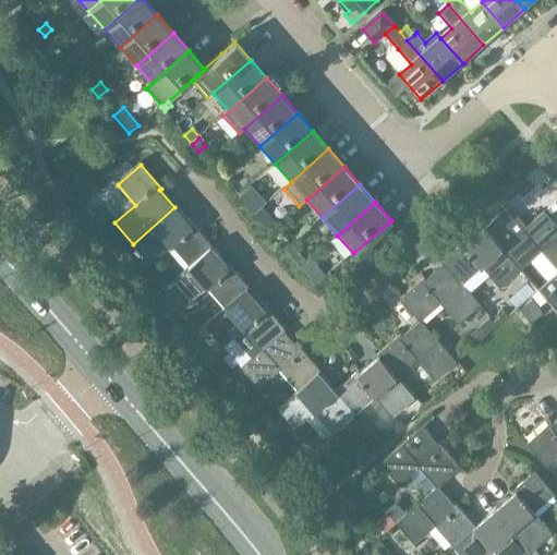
[(172,246),(189,266),(191,267),(212,250),(214,248),(193,225),(191,226),(174,207),(133,244),(152,265),(172,246)]
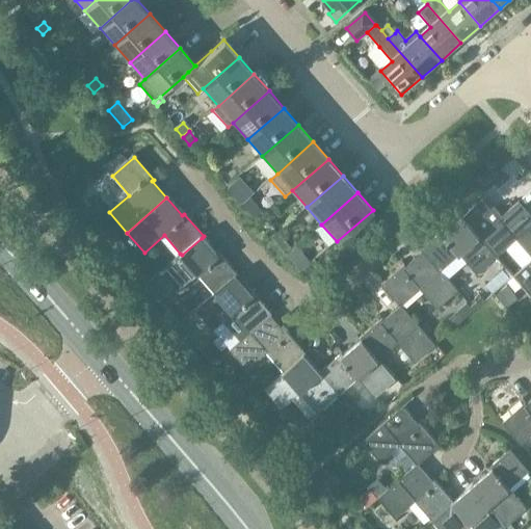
[(248,199),(242,205),(257,221),(263,215),(248,199)]
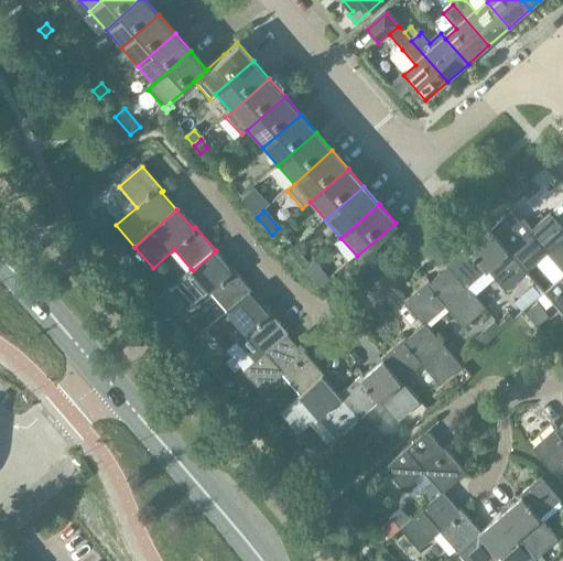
[(523,222),(505,238),(513,248),(509,252),(528,272),(548,255),(562,272),(562,230),(550,217),(533,232),(523,222)]
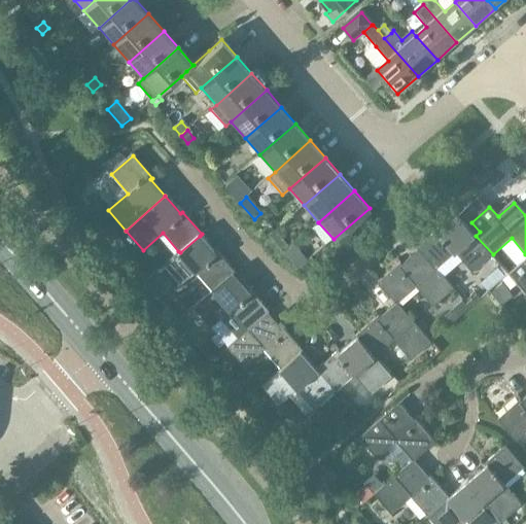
[(417,249),(419,251),(435,270),(436,270),(455,253),(471,273),(493,254),(476,236),(466,224),(459,216),(442,232),(440,230),(417,249)]
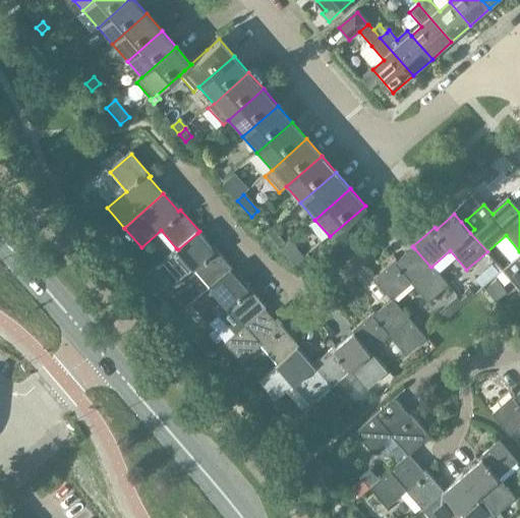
[(266,224),(261,228),(266,233),(271,229),(266,224)]
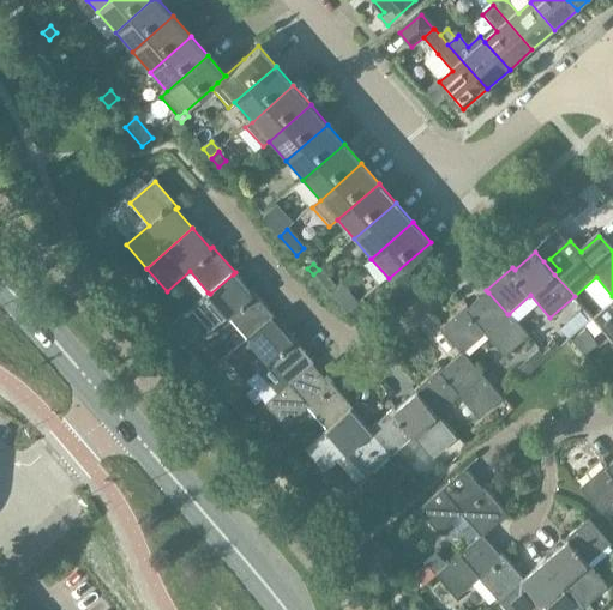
[(127,265),(118,272),(128,284),(136,277),(137,276),(127,265)]
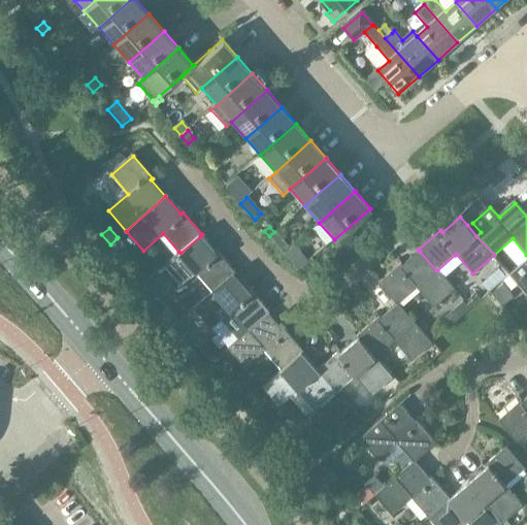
[(274,232),(269,236),(284,254),(290,249),(274,231),(274,232)]
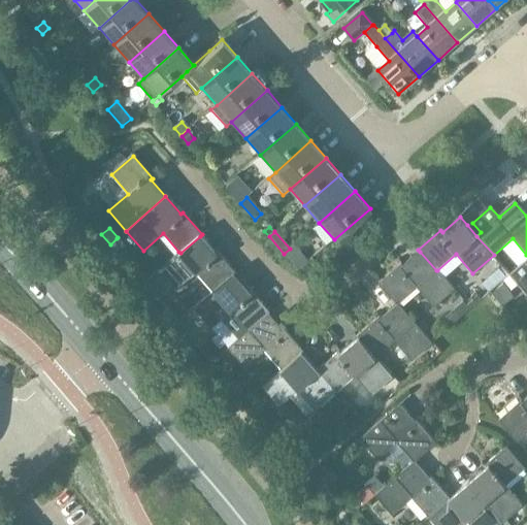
[(197,272),(213,291),(215,292),(234,275),(236,273),(217,251),(215,253),(200,236),(180,253),(178,252),(159,269),(177,290),(197,272)]
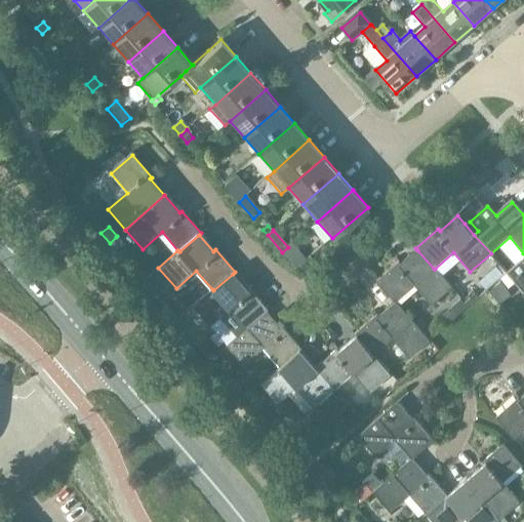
[(116,237),(110,243),(118,252),(125,247),(116,237)]
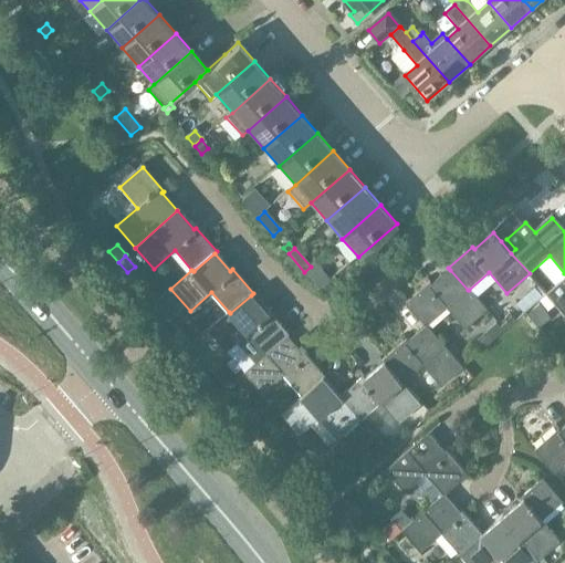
[(311,267),(304,272),(320,290),(330,281),(314,263),(311,267)]
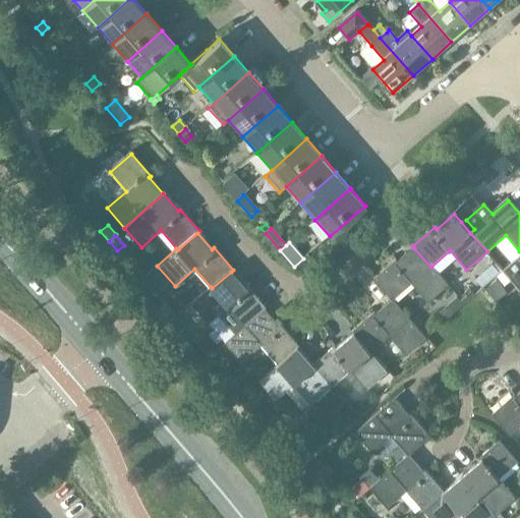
[(374,280),(392,300),(393,300),(411,284),(428,303),(448,285),(431,267),(430,267),(414,248),(398,263),(396,261),(374,280)]
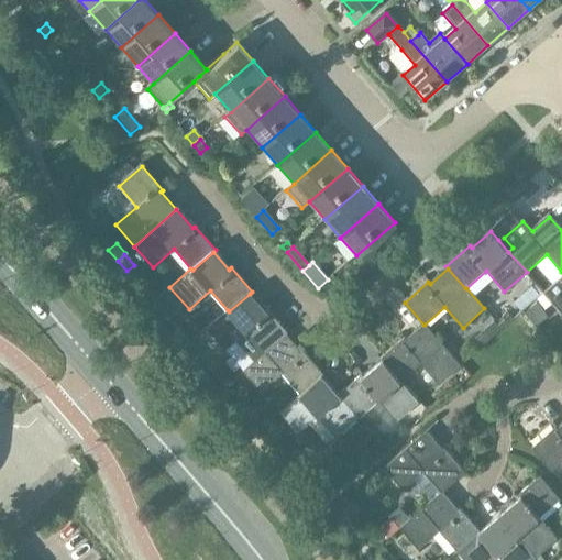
[(561,276),(543,294),(561,314),(561,276)]
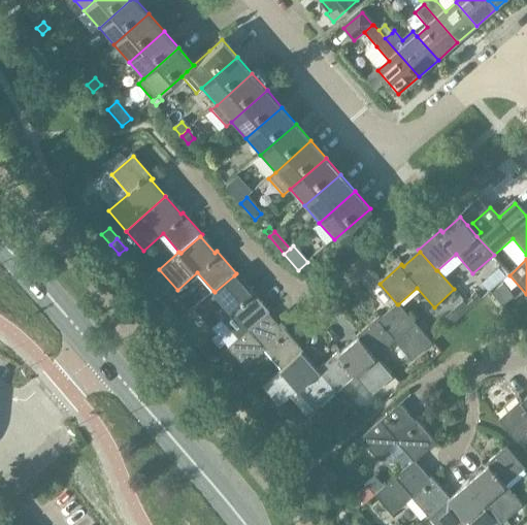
[(490,276),(497,285),(505,277),(498,270),(490,276)]
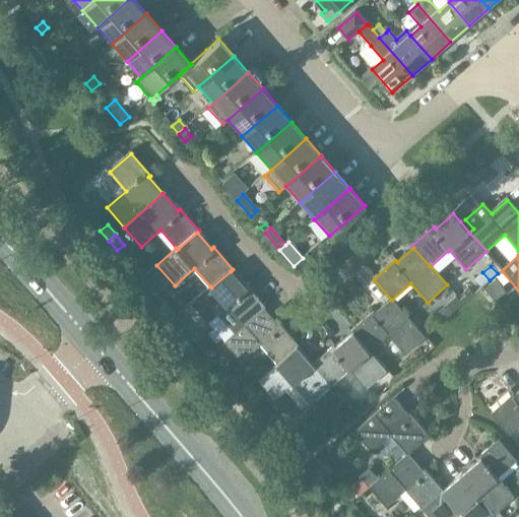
[(210,286),(191,304),(194,307),(208,324),(216,317),(233,335),(244,325),(245,327),(264,310),(266,308),(263,305),(247,286),(245,287),(231,271),(211,287),(210,286)]
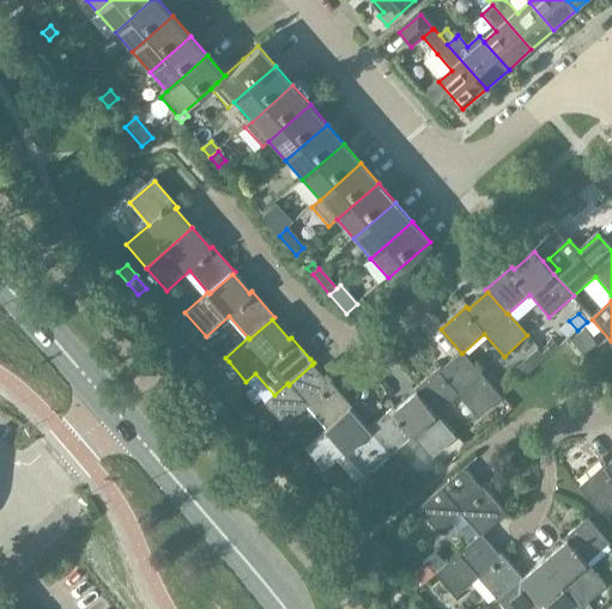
[(176,321),(165,330),(174,340),(185,330),(176,321)]
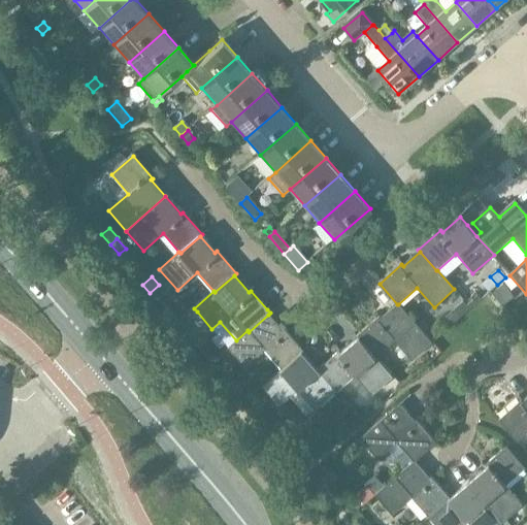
[(501,284),(490,294),(501,306),(513,296),(501,284)]
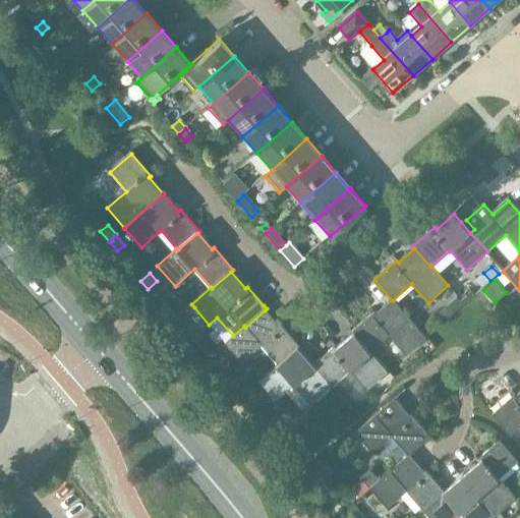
[(459,298),(465,305),(474,297),(468,290),(459,298)]
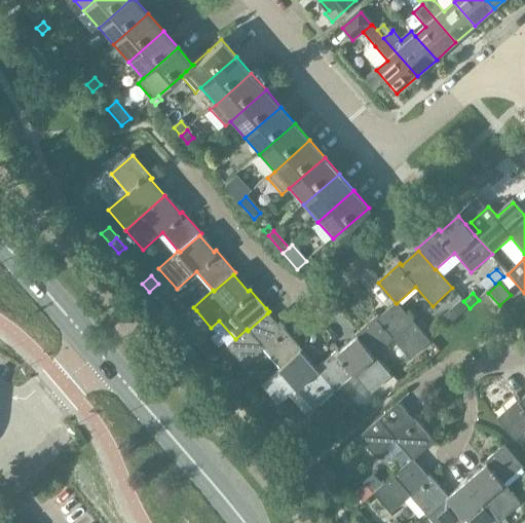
[(354,336),(357,338),(373,358),(374,357),(392,341),(410,361),(430,343),(397,303),(396,303),(376,321),(374,320),(354,336)]
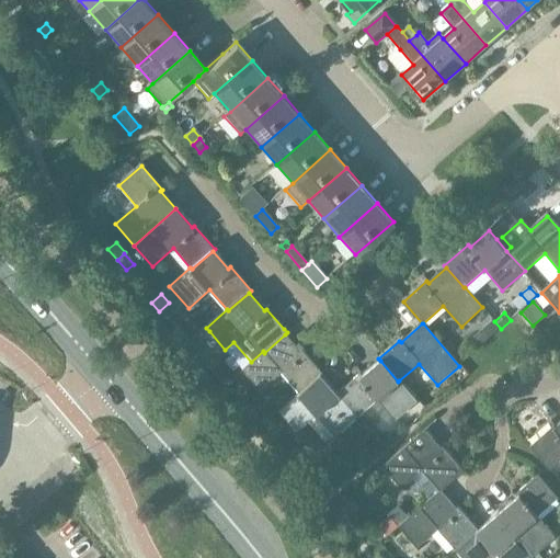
[(492,326),(480,336),(487,342),(498,332),(492,326)]
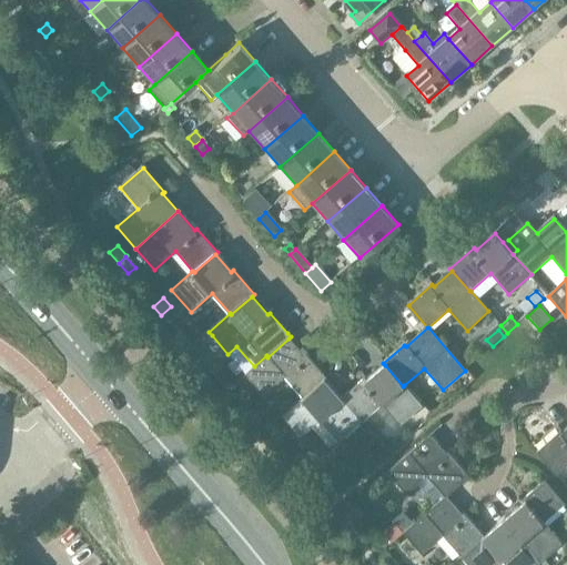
[(212,335),(202,344),(219,363),(229,354),(228,354),(212,335)]
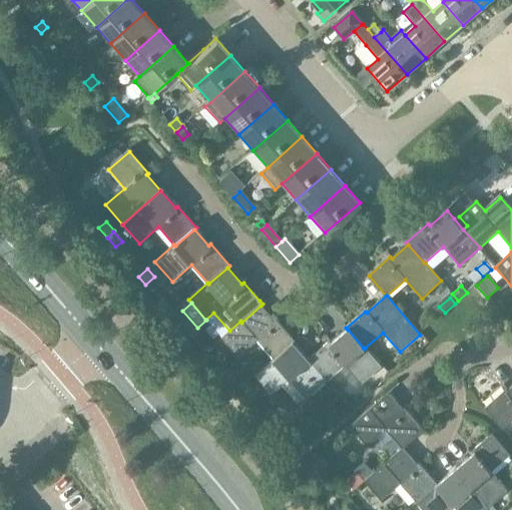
[(258,341),(274,359),(275,361),(294,344),(296,342),(277,321),(275,322),(261,306),(241,323),(240,321),(229,331),(221,338),(239,358),(258,341)]
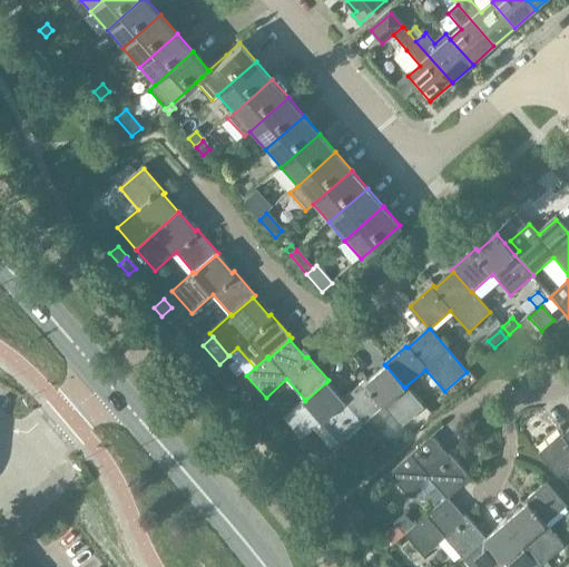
[(368,380),(343,401),(363,423),(384,406),(403,428),(424,409),(405,387),(404,388),(386,367),(369,382),(368,380)]
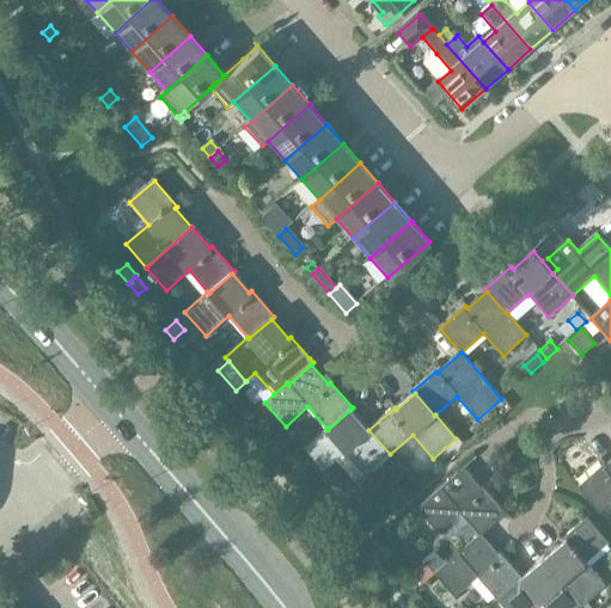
[(328,430),(327,428),(304,448),(325,472),(346,454),(365,477),(390,454),(368,430),(350,410),(328,430)]
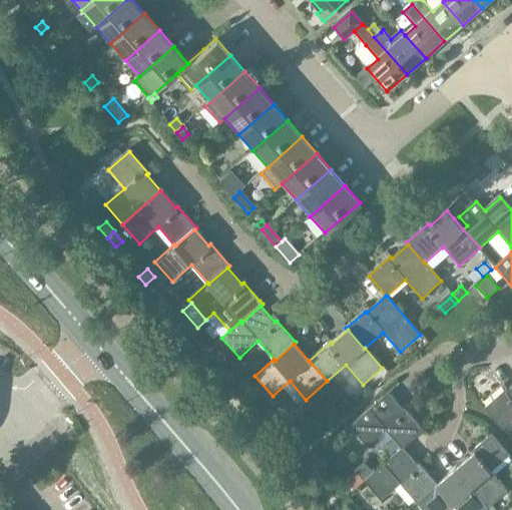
[(218,355),(213,360),(219,367),(224,362),(218,355)]
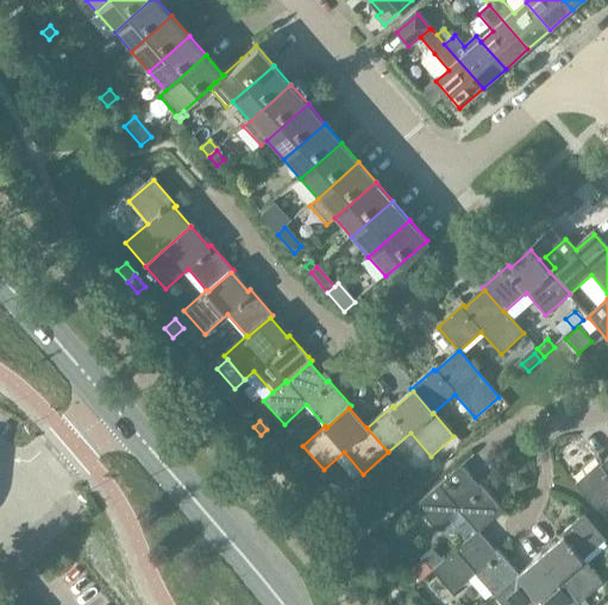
[(607,459),(603,465),(601,462),(575,485),(596,510),(607,499),(607,459)]
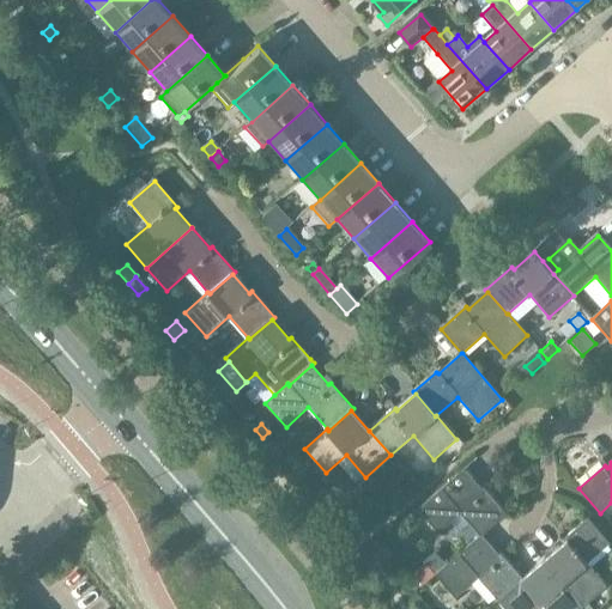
[(460,515),(479,537),(480,539),(482,537),(508,515),(484,488),(483,491),(465,470),(418,511),(438,534),(460,515)]
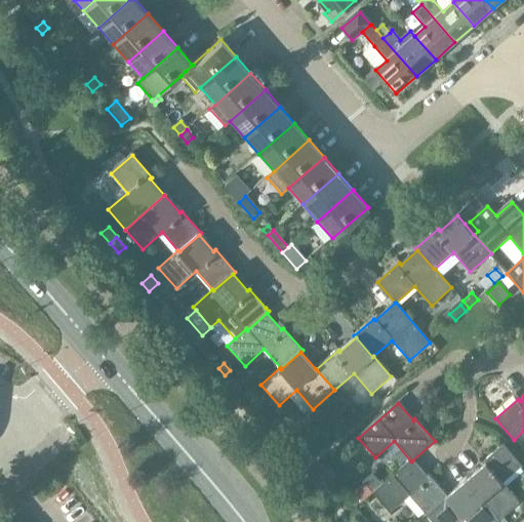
[(352,410),(344,416),(353,426),(360,419),(352,410)]
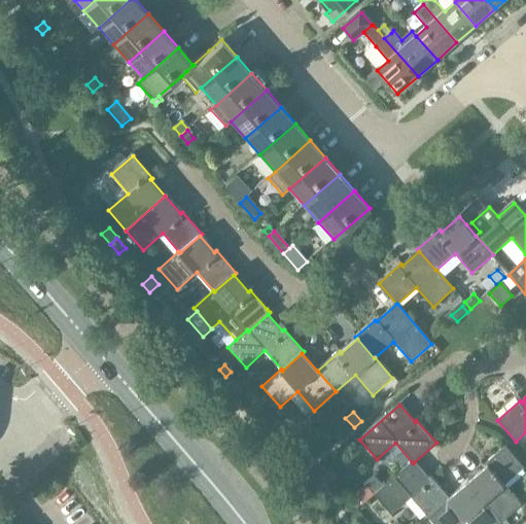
[(485,468),(468,484),(502,522),(522,504),(505,485),(524,468),(505,447),(483,467),(485,468)]
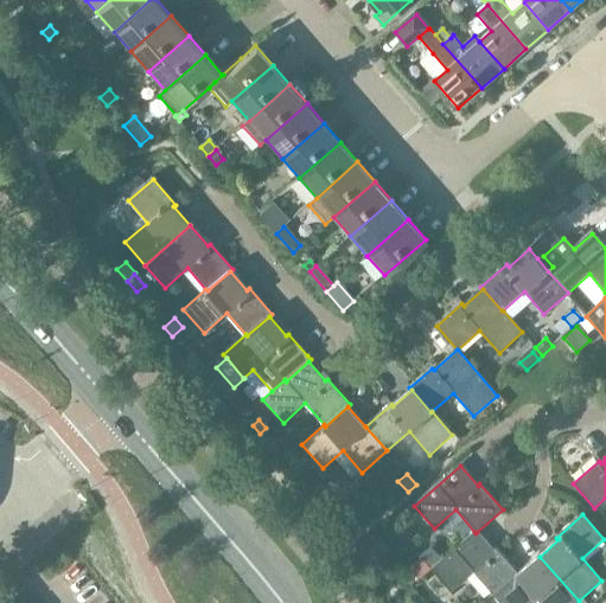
[(391,526),(380,536),(390,547),(402,538),(391,526)]
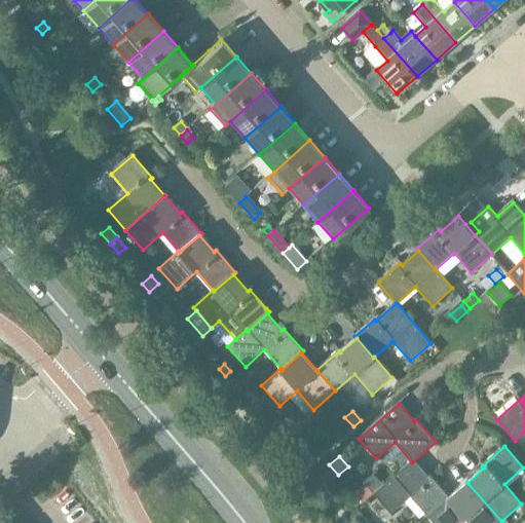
[(411,497),(427,517),(449,498),(429,476),(428,478),(413,461),(412,462),(411,461),(382,486),(373,494),(391,515),(411,497)]
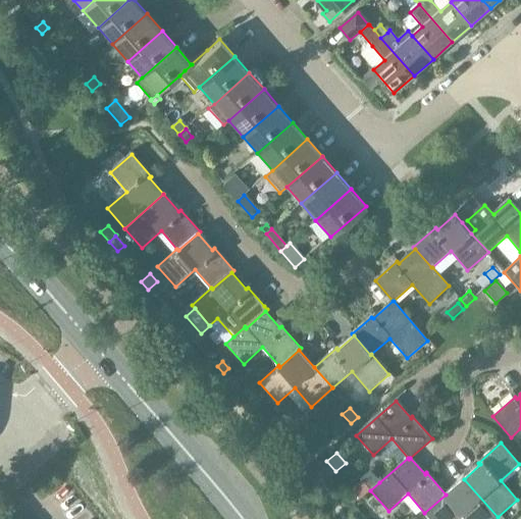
[(370,472),(360,481),(368,491),(370,490),(379,482),(370,472)]
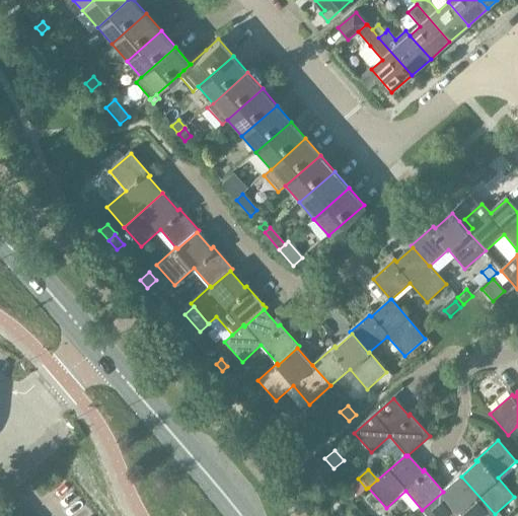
[(461,476),(443,492),(422,510),(427,515),(457,515),(459,514),(460,515),(493,515),(495,514),(461,476)]
